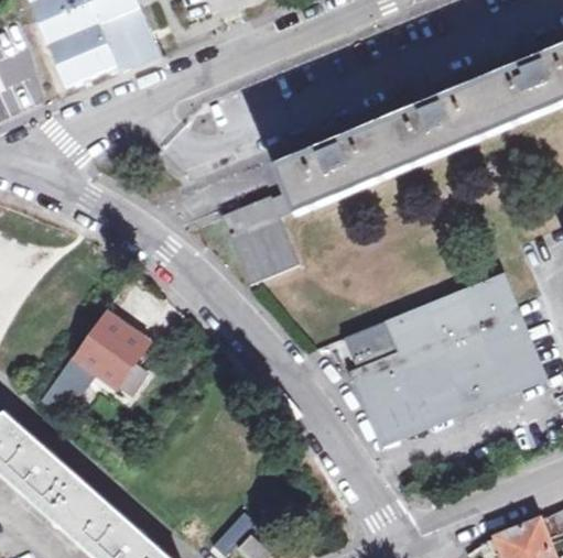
[(32,0),(66,85),(115,66),(117,70),(162,52),(141,1),(128,7),(125,0),(32,0)]
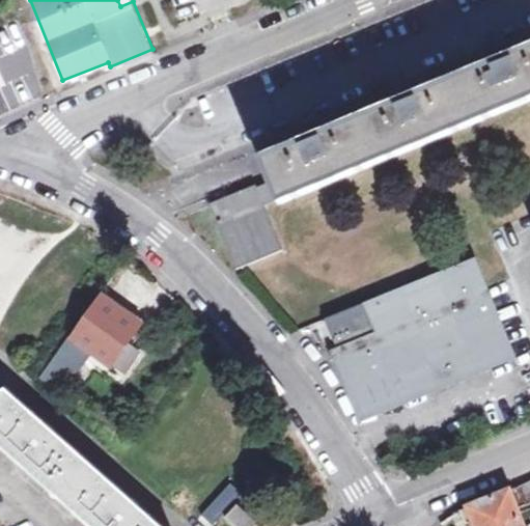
[(261,158),(278,198),(529,94),(529,45),(512,52),(509,45),(498,49),(490,52),(492,60),(417,92),(413,84),(403,88),(393,92),(397,101),(321,132),(317,122),(307,128),(297,132),(300,141),(261,158)]
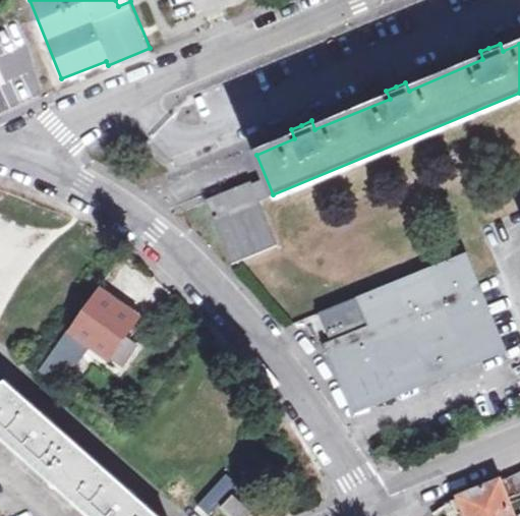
[(273,194),(265,174),(254,178),(253,177),(225,188),(208,196),(234,258),(277,239),(261,199),(273,194)]
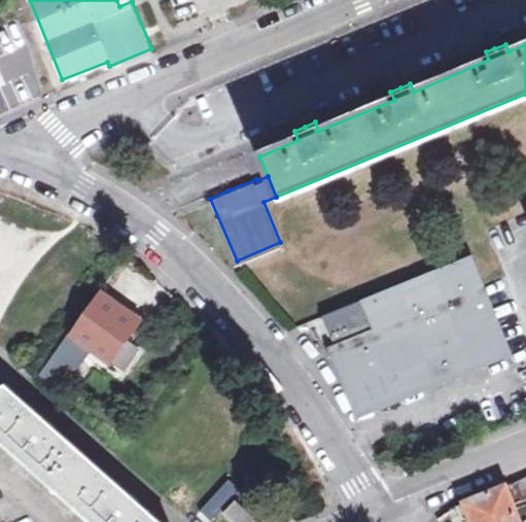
[(370,324),(323,344),(354,417),(505,353),(477,285),(464,256),(359,300),(370,324)]
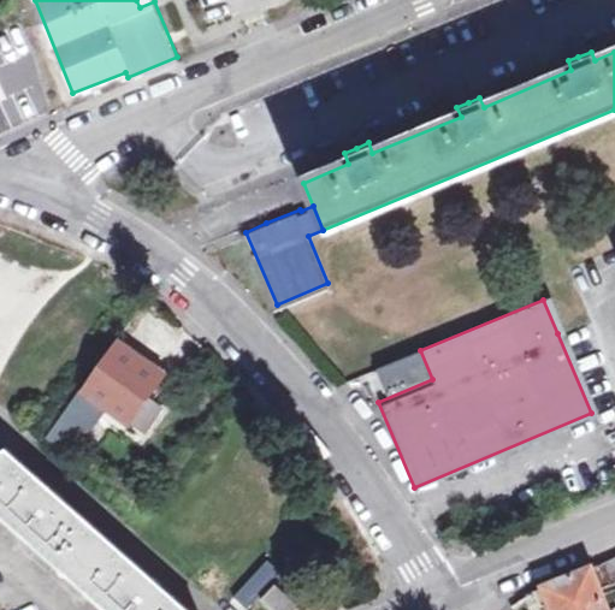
[(49,432),(70,446),(104,401),(129,419),(161,377),(117,344),(84,388),(83,386),(49,432)]
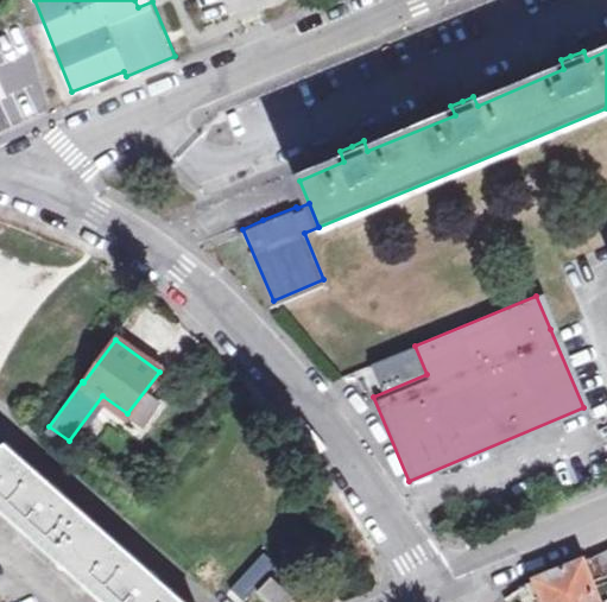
[(427,374),(415,346),(367,363),(373,397),(427,374)]
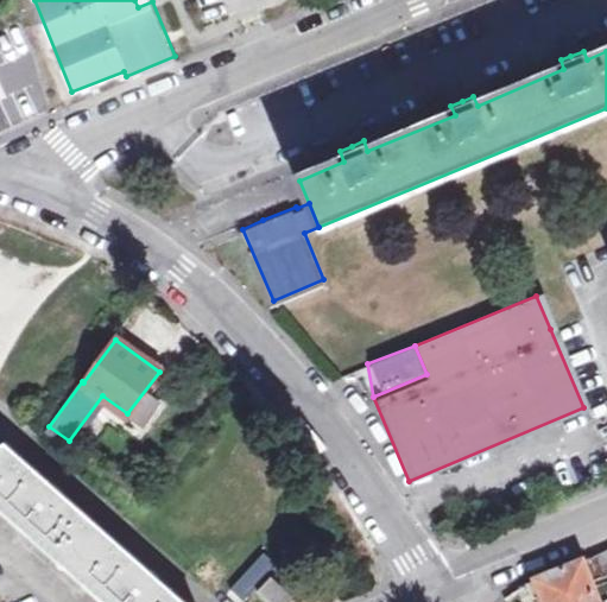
[(0,504),(111,601),(183,601),(5,444),(0,449),(0,504)]
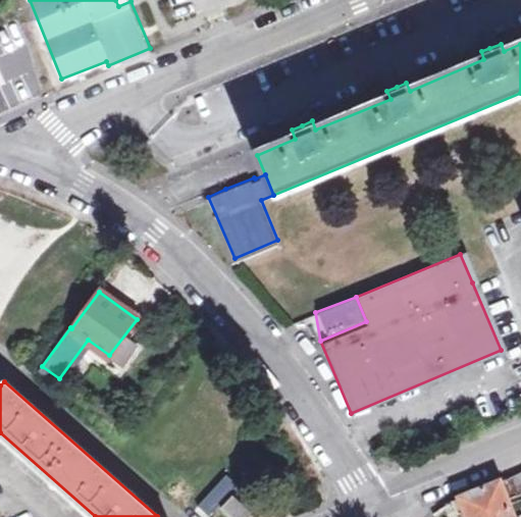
[(520,471),(464,496),(471,516),(516,516),(510,499),(520,494),(520,471)]
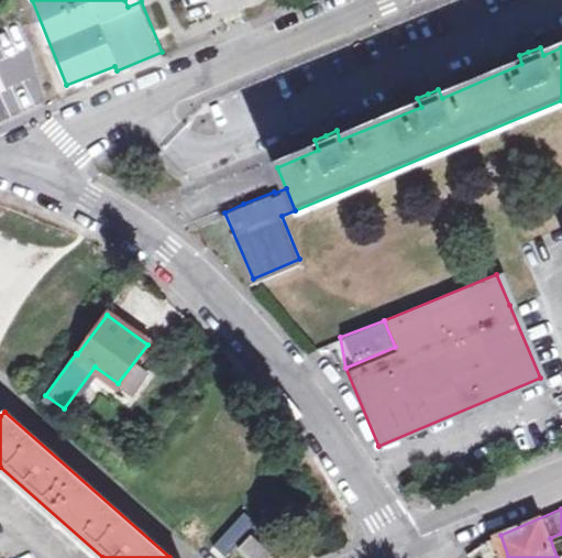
[(265,557),(272,550),(252,533),(241,546),(253,557),(265,557)]
